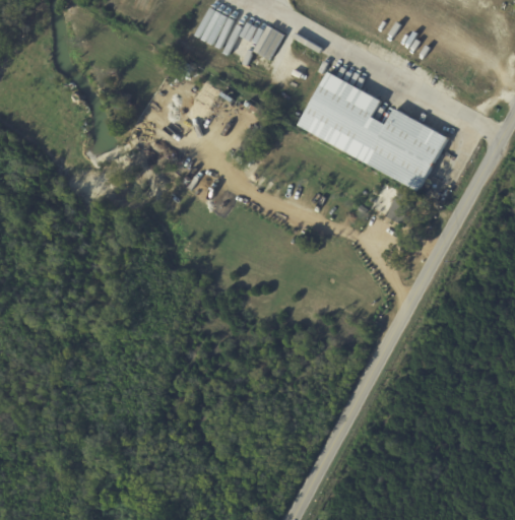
[(416,192),(297,125),(326,71),(379,101),(370,117),(384,125),(393,109),(446,139),(416,192)]
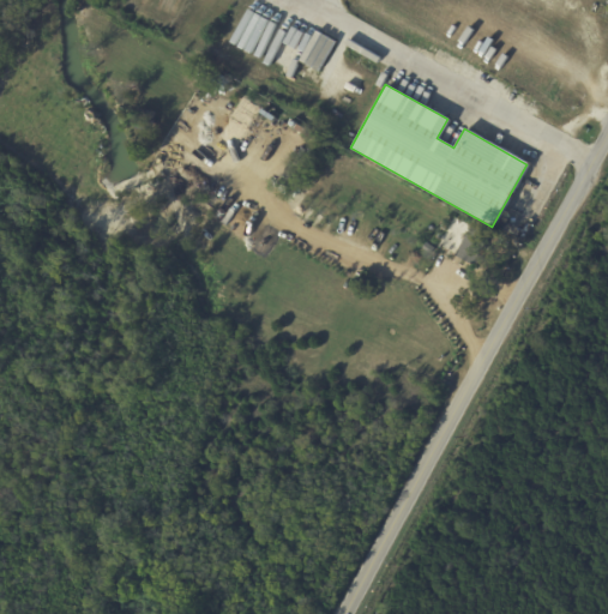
[(311,142),(289,128),(292,124),(313,137),(311,142)]
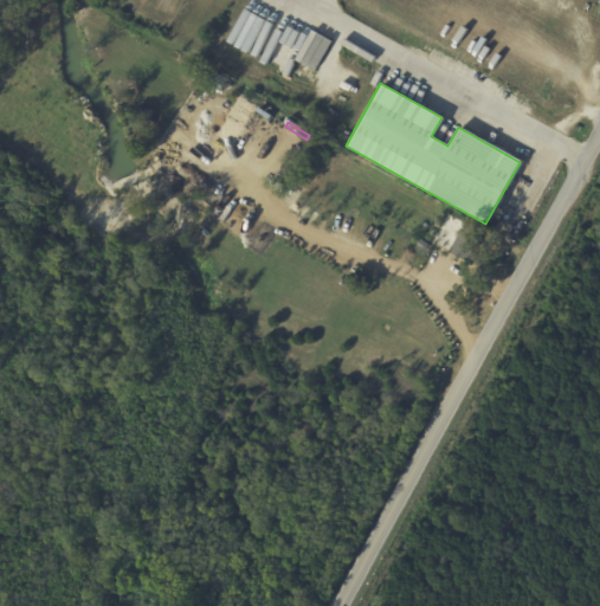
[(304,149),(296,165),(291,161),(298,146),(304,149)]
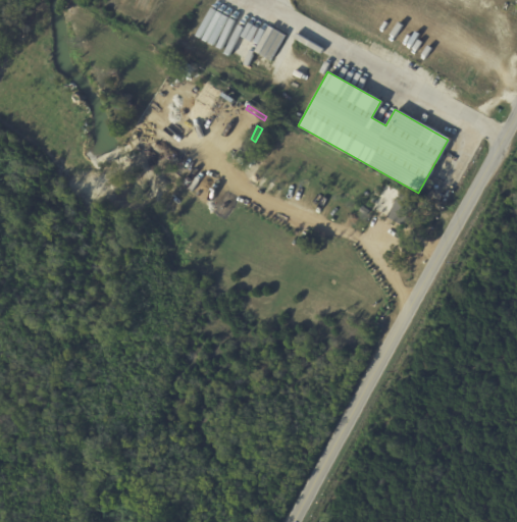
[(249,143),(253,145),(247,156),(235,150),(241,139),(249,143)]
